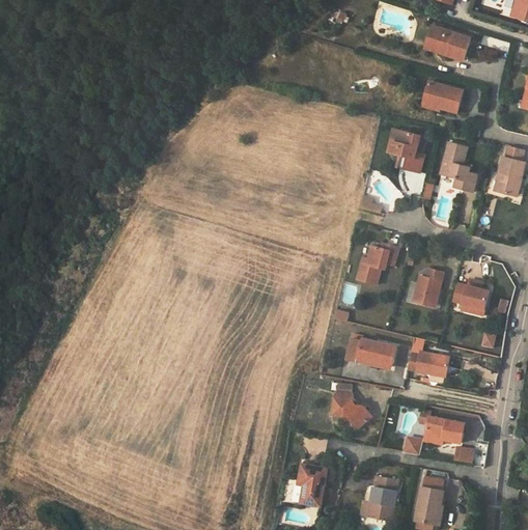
[(520,0),(515,16),(527,19),(527,0),(520,0)]
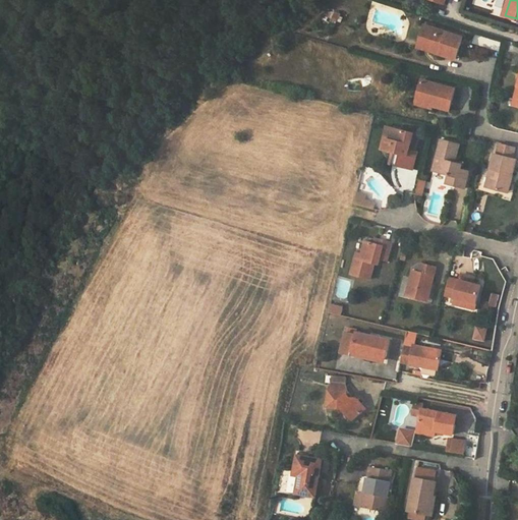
[(422,23),(416,45),(455,57),(460,36),(422,23)]
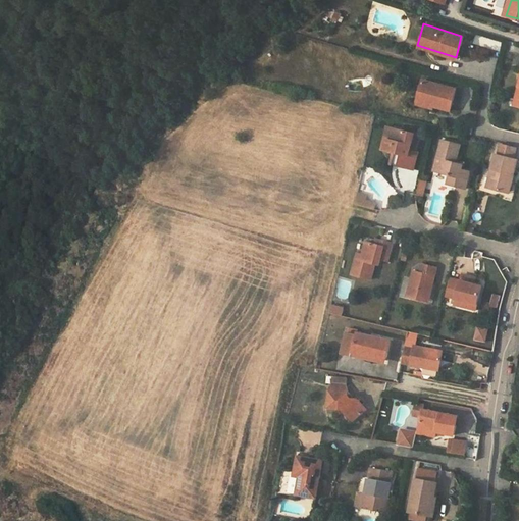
[(431,101),(431,104),(449,108),(454,88),(420,79),(415,97),(431,101)]
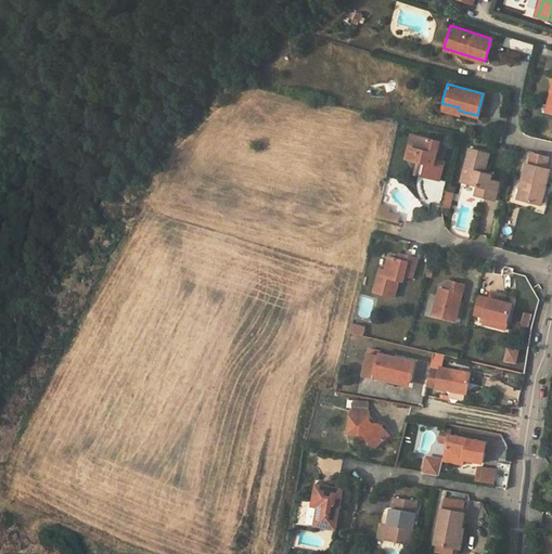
[(458,114),(459,111),(459,107),(441,103),(440,108),(458,114)]
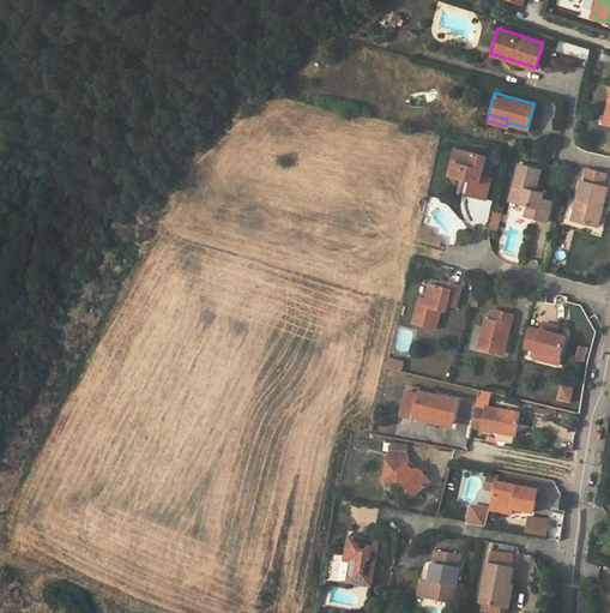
[(454,149),(448,176),(451,178),(454,163),(458,163),(460,150),(454,149)]
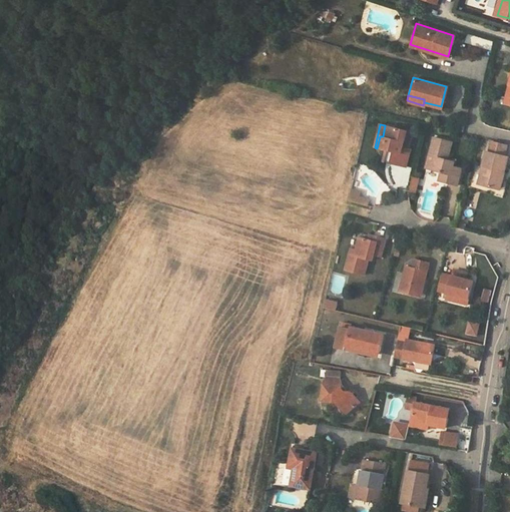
[(384,161),(406,167),(411,149),(402,147),(406,130),(385,125),(383,136),(380,136),(377,148),(380,148),(387,150),(384,161)]
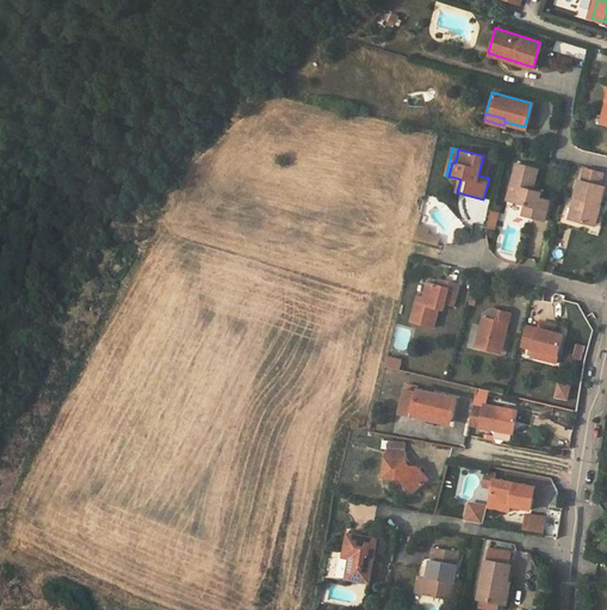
[(516,188),(513,203),(524,207),(521,216),(544,222),(549,202),(539,199),(540,193),(533,191),(538,170),(516,164),(511,186),(516,188)]
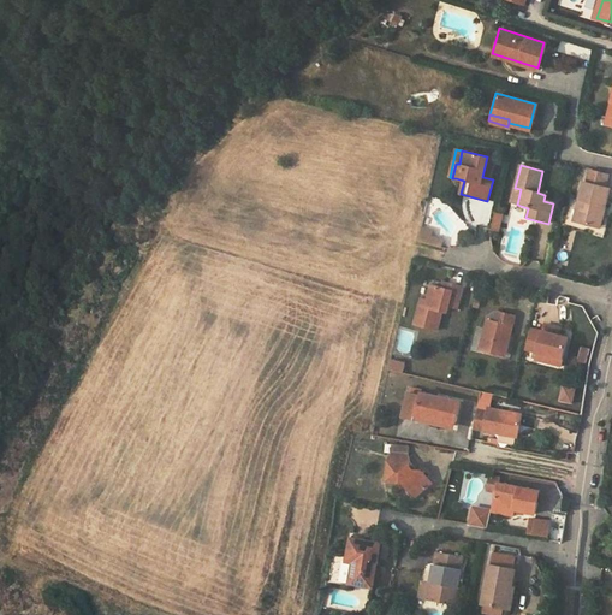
[(590,170),(587,183),(605,188),(608,175),(590,170)]
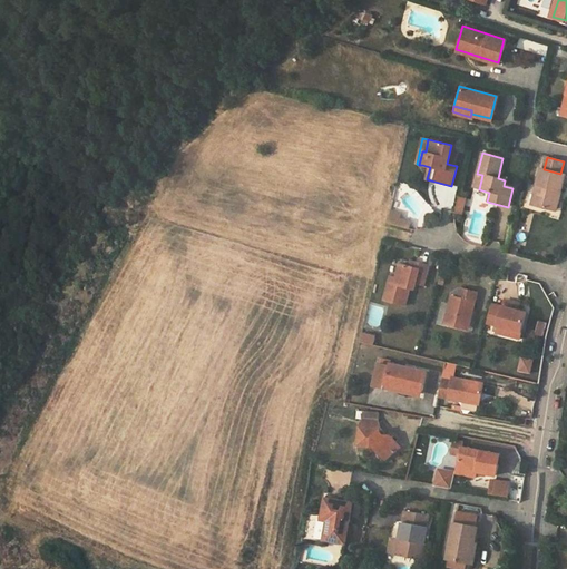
[(427,179),(430,167),(422,165),(419,177),(427,179)]
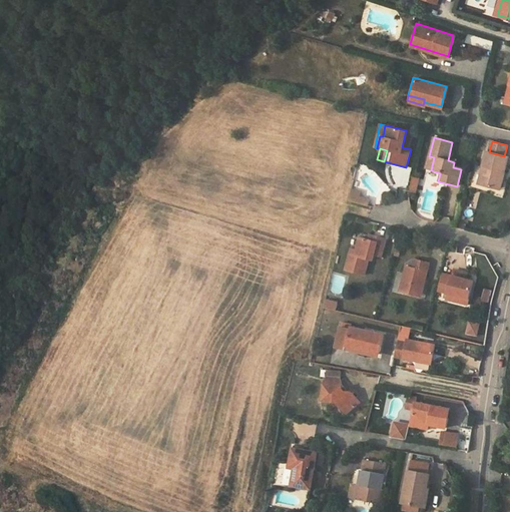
[(495,190),(500,171),(504,172),(508,157),(504,156),(489,152),(487,151),(478,185),(495,190)]
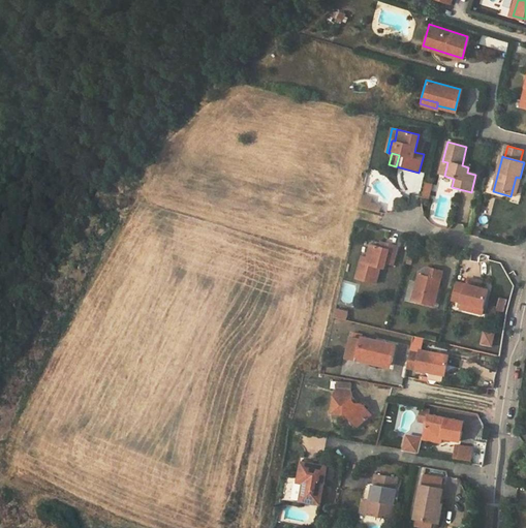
[(442,161),(438,175),(444,176),(447,162),(442,161)]
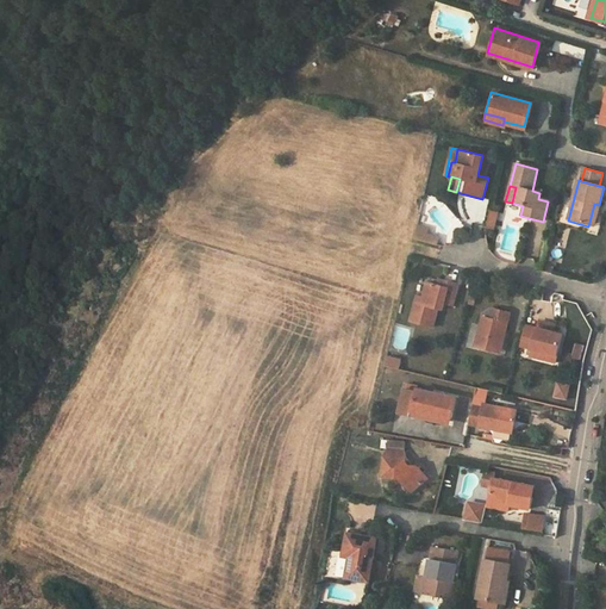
[(594,204),(588,227),(593,228),(599,205),(594,204)]
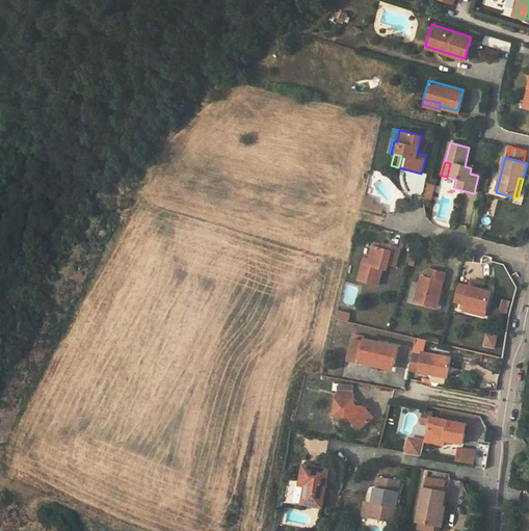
[(429,200),(433,186),(427,184),(423,198),(429,200)]
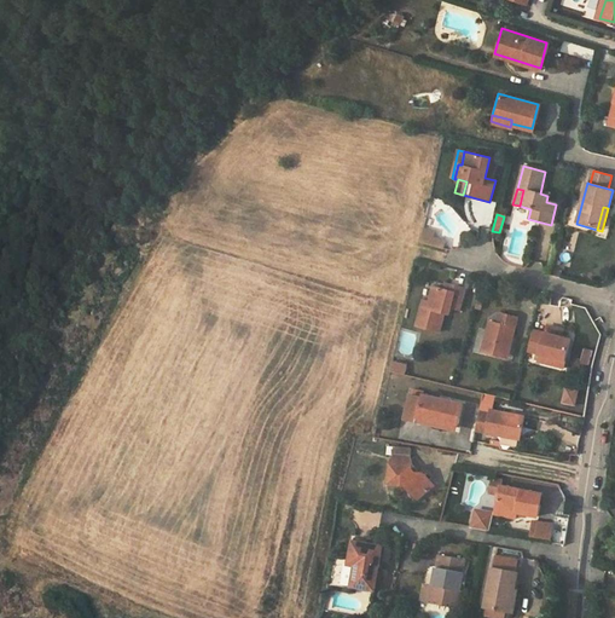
[(417,241),(440,247),(442,241),(430,237),(430,235),(419,231),(417,241)]
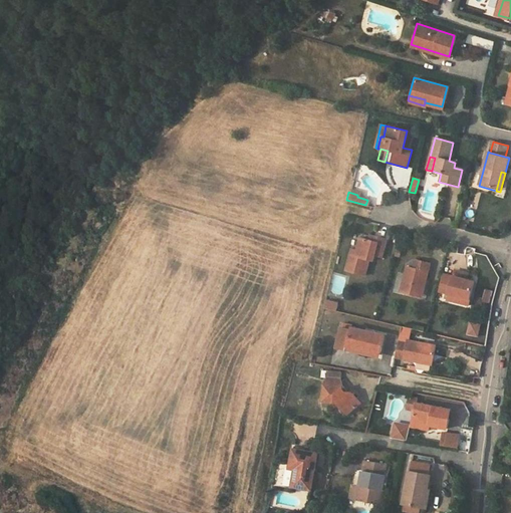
[(354,250),(353,257),(347,255),(343,271),(361,276),(366,260),(369,261),(371,255),(378,256),(384,239),(375,237),(373,242),(365,240),(358,238),(354,250)]
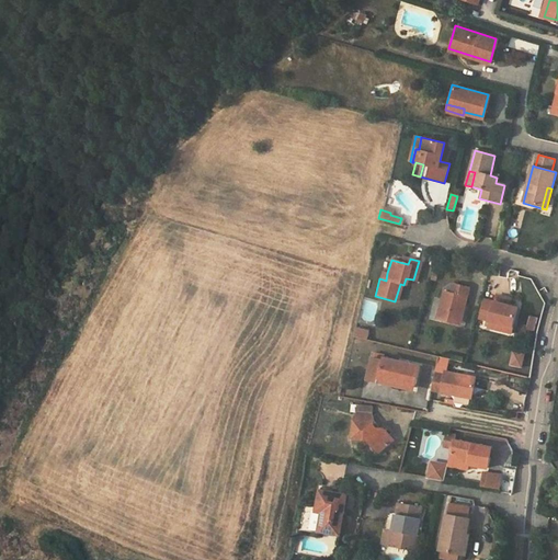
[(443,292),(436,318),(440,319),(455,323),(458,312),(456,311),(458,306),(463,307),(468,288),(451,284),(448,293),(443,292)]
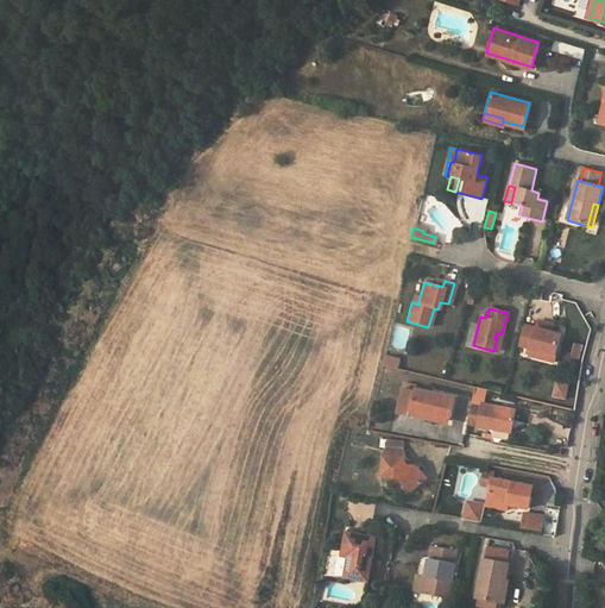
[(529,351),(554,357),(560,334),(552,333),(543,331),(544,324),(536,321),(534,328),(522,325),(516,348),(529,351)]
